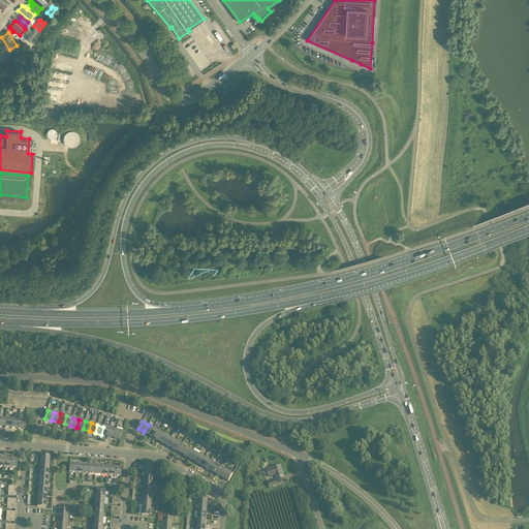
[(144,432),(150,435),(154,428),(149,425),(144,432)]
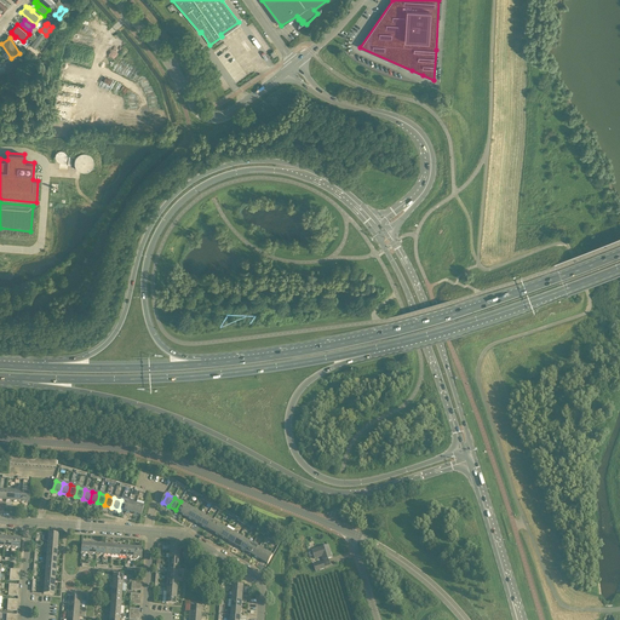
[(176,510),(182,515),(187,505),(189,503),(182,499),(181,501),(176,510)]
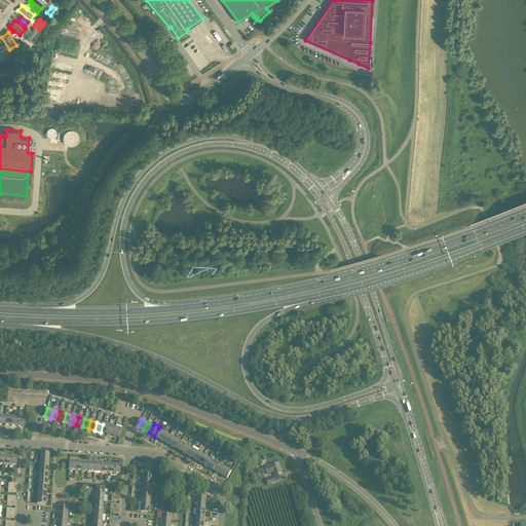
[(101,433),(107,434),(109,425),(103,424),(101,433)]
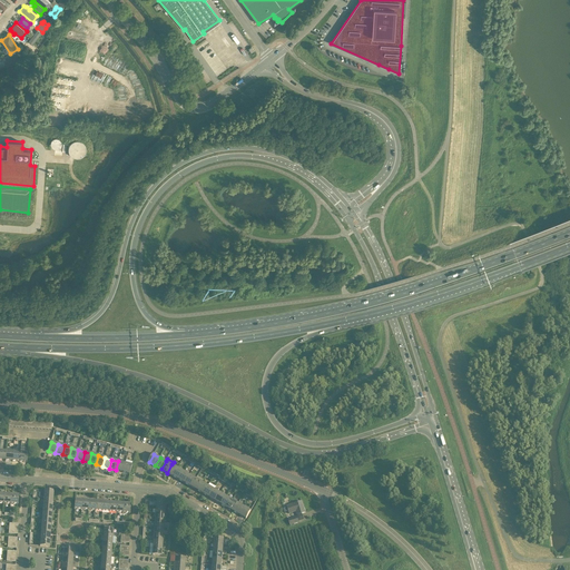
[(116,470),(123,472),(125,463),(118,461),(116,470)]
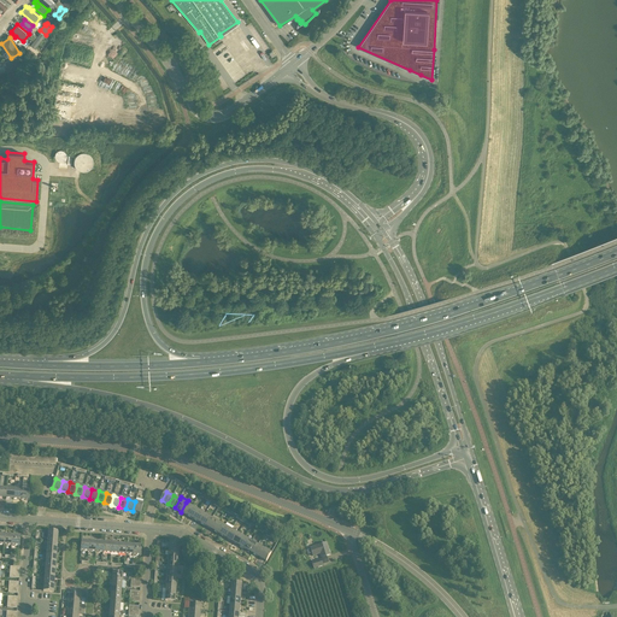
[(144,504),(135,501),(133,511),(140,513),(144,504)]
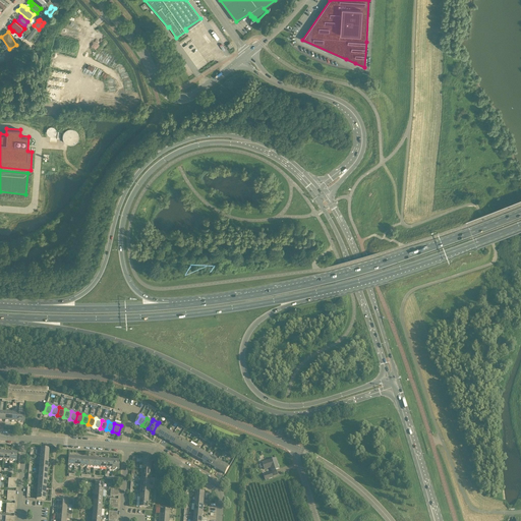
[(159,436),(163,428),(157,424),(153,432),(159,436)]
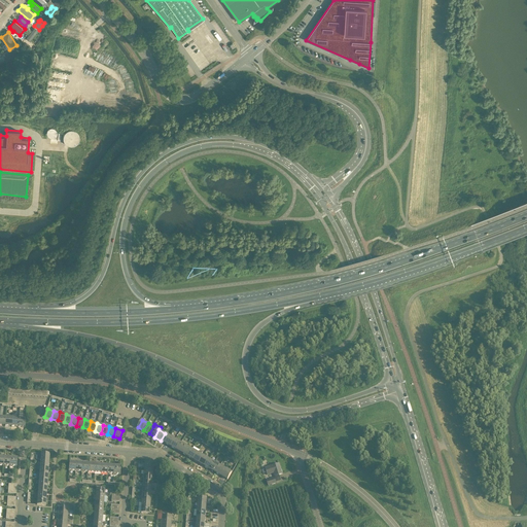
[(161,441),(166,444),(170,436),(165,433),(161,441)]
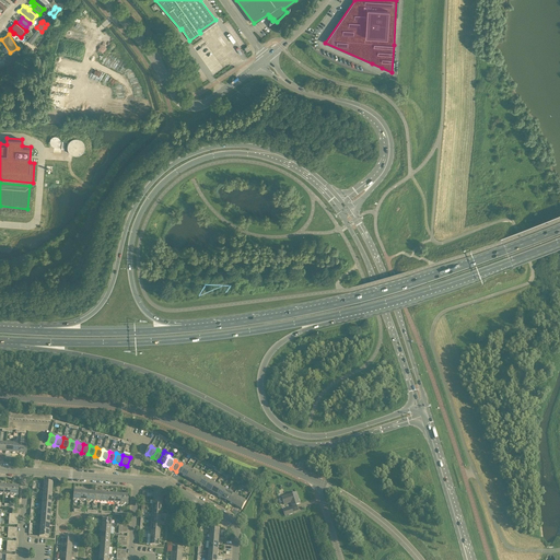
[(182,475),(187,467),(181,464),(176,471),(182,475)]
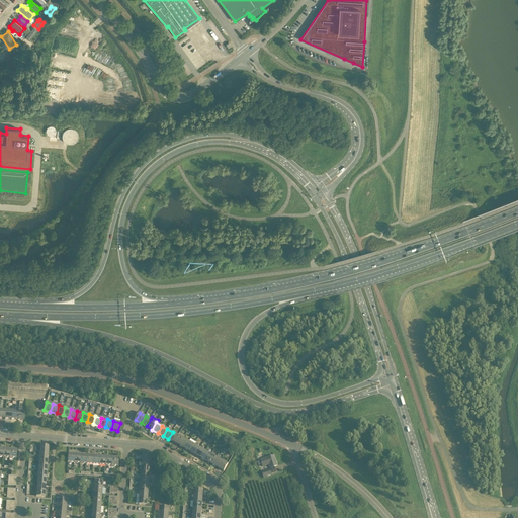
[(168,439),(174,442),(178,435),(173,432),(168,439)]
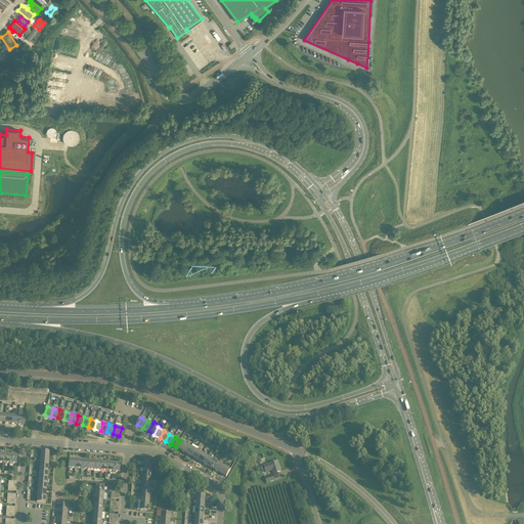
[(181,451),(186,443),(180,440),(176,447),(181,451)]
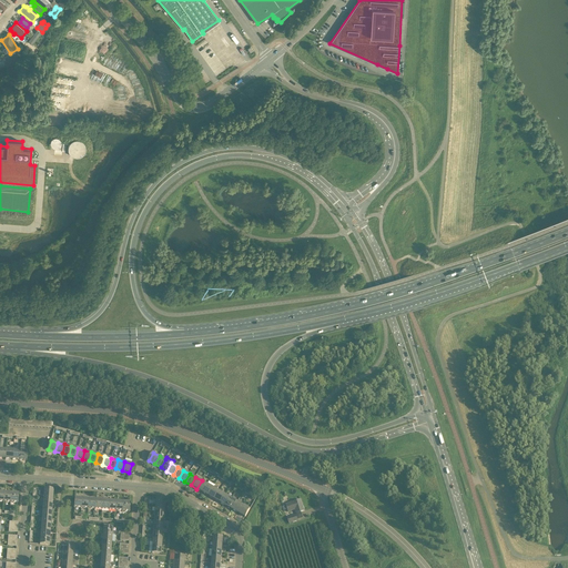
[(196,489),(203,493),(208,485),(202,480),(196,489)]
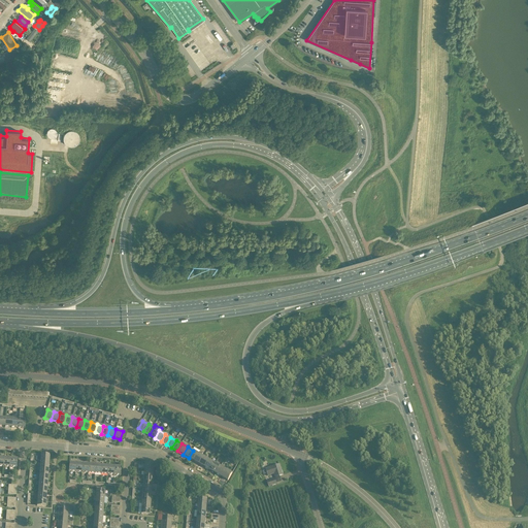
[(194,461),(198,454),(193,451),(189,458),(194,461)]
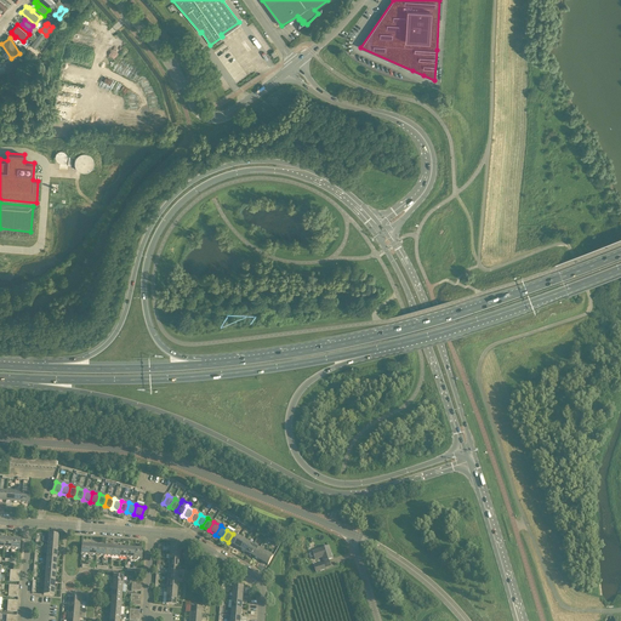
[(228,542),(235,546),(240,537),(233,534),(228,542)]
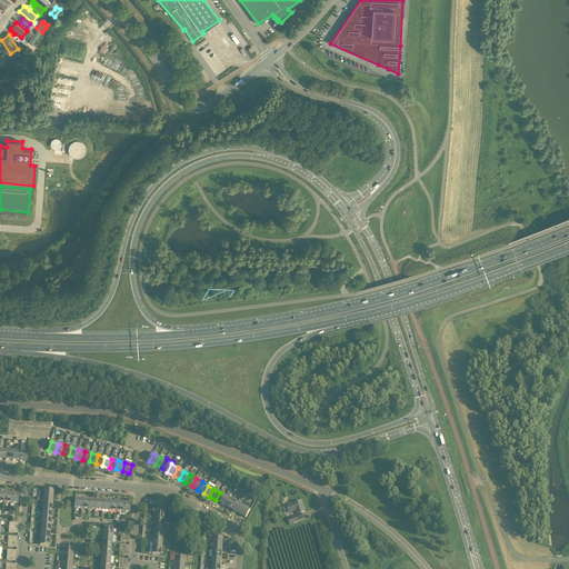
[(221,503),(226,496),(220,492),(216,500),(221,503)]
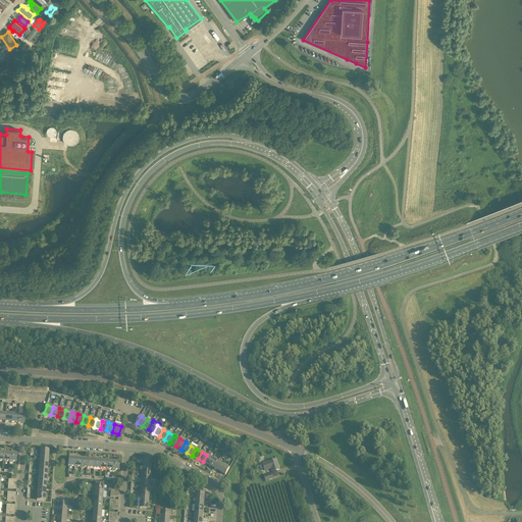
[(203,462),(208,466),(213,458),(207,455),(203,462)]
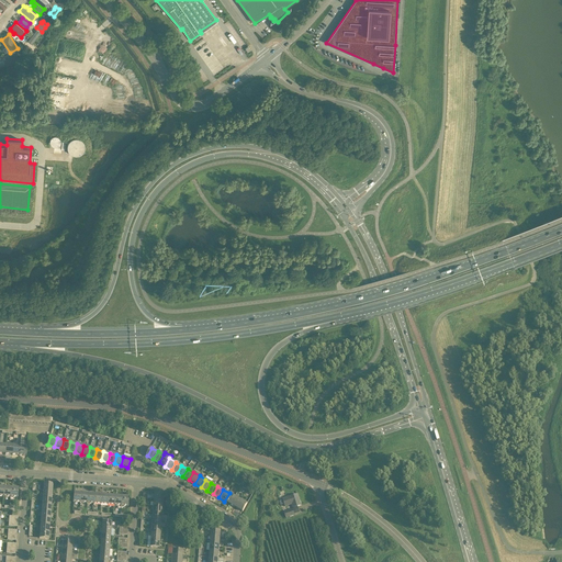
[(231,505),(235,497),(229,493),(224,502),(231,505)]
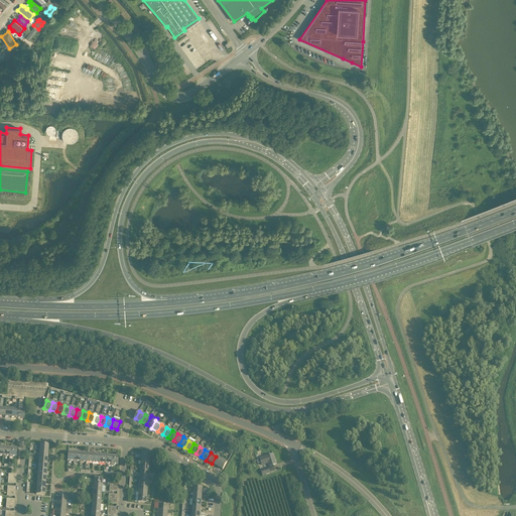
[(269,467),(276,465),(273,455),(260,459),(262,466),(268,464),(269,467)]
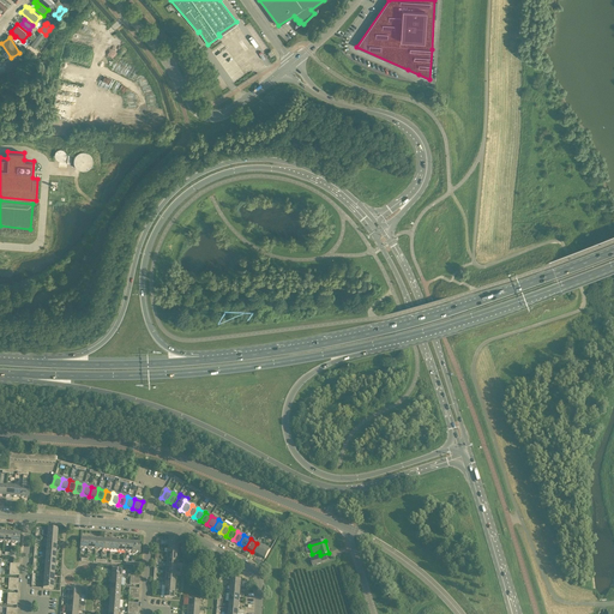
[(252,552),(258,555),(264,547),(257,543),(252,552)]
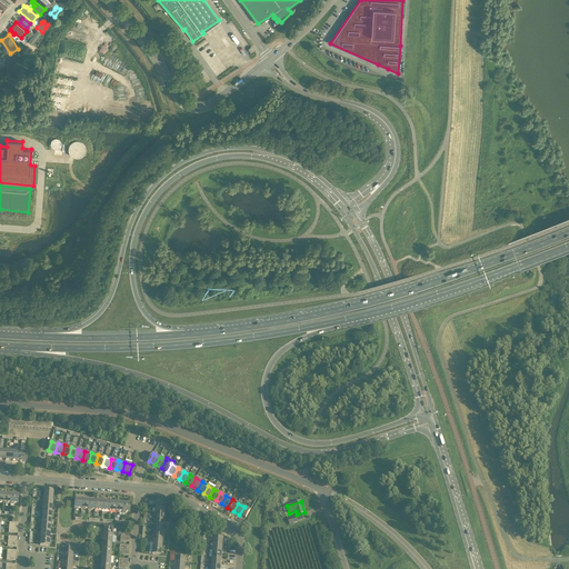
[(250,510),(245,507),(239,515),(246,518),(250,510)]
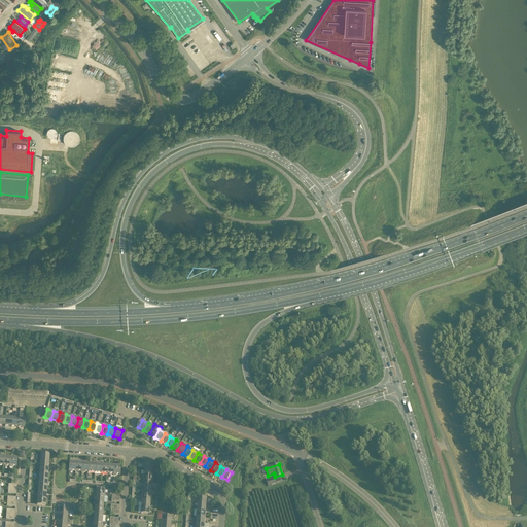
[(59,507),(58,516),(67,516),(68,507),(59,507)]
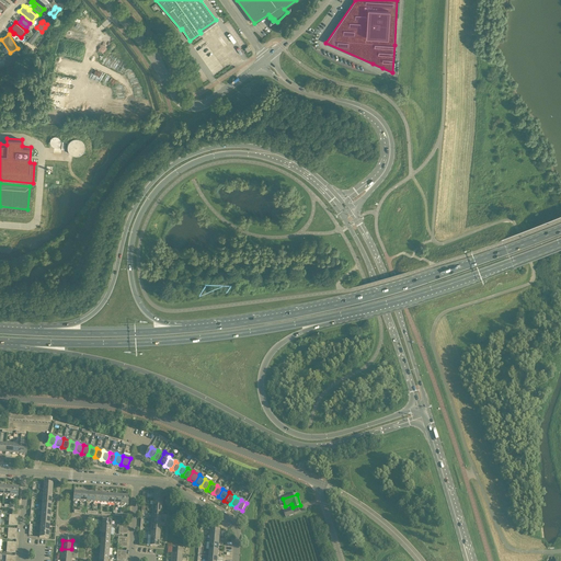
[(172,548),(172,557),(182,558),(182,549),(172,548)]
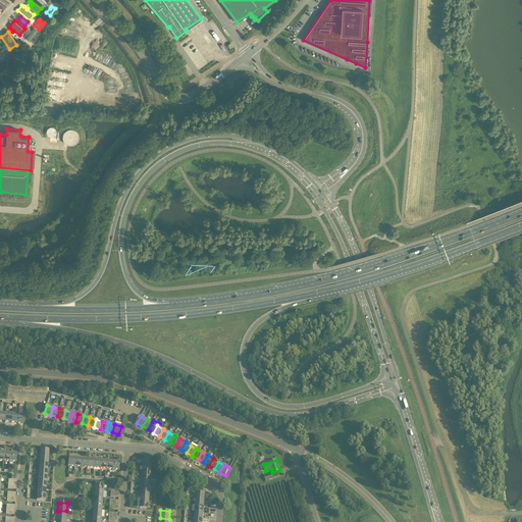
[(66,519),(66,511),(57,511),(56,518),(66,519)]
